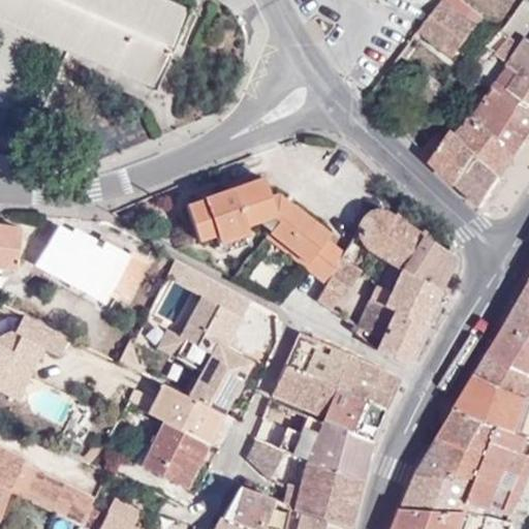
[(0,0),(0,19),(155,87),(168,56),(176,42),(189,9),(167,0),(0,0)]
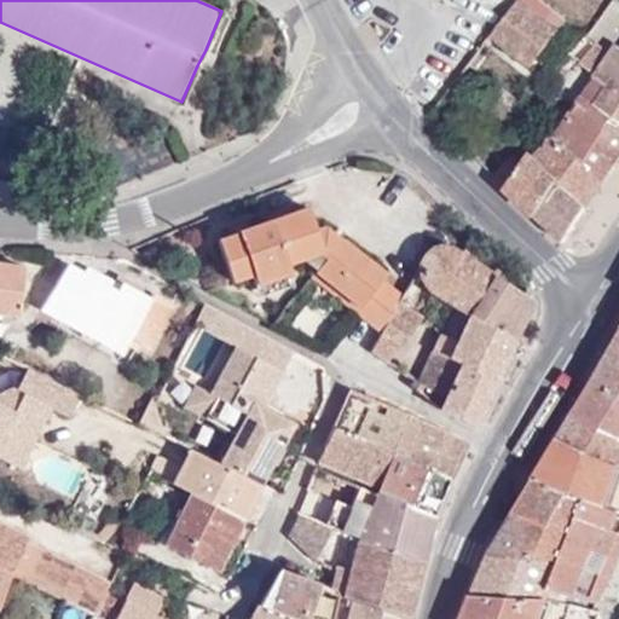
[(563,51),(572,40),(520,0),(492,38),(531,67),(549,41),(563,51)]
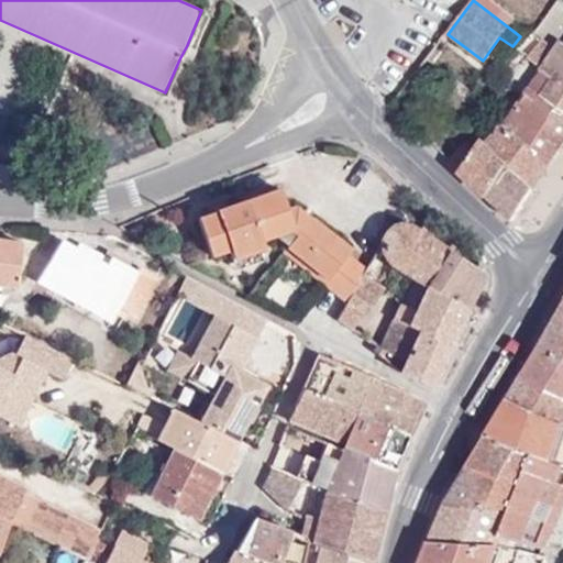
[(562,1),(560,0),(548,17),(559,23),(562,26),(562,1)]
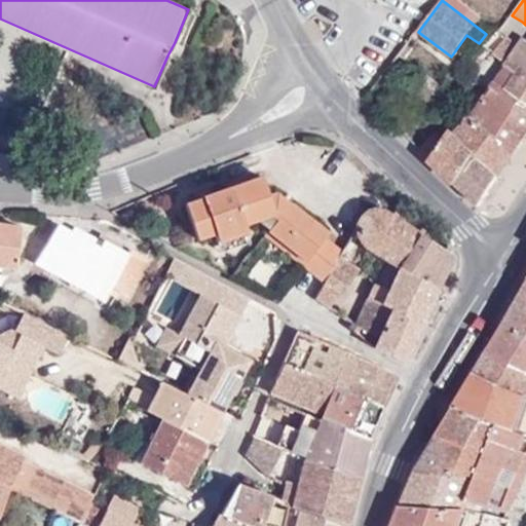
[(515,41),(525,28),(525,25),(522,22),(510,37),(515,41)]
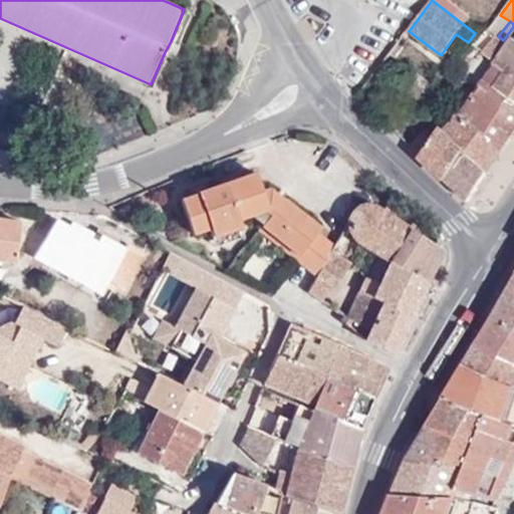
[(495,35),(500,28),(494,23),(487,31),(480,38),(474,46),(497,61),(508,69),(496,87),(513,98),(513,37),(508,44),(503,40),(498,36),(495,35)]
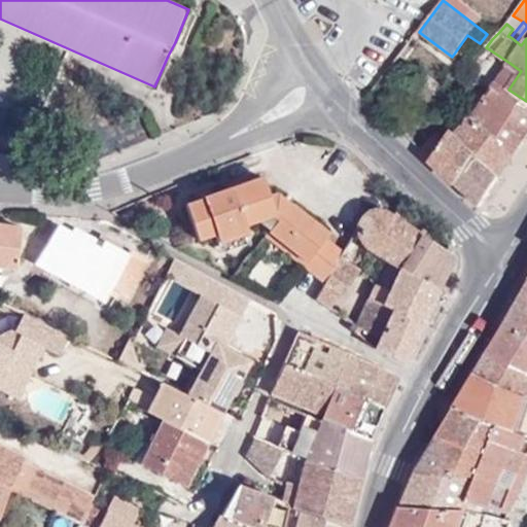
[(177,59),(182,45),(175,42),(168,56),(177,59)]
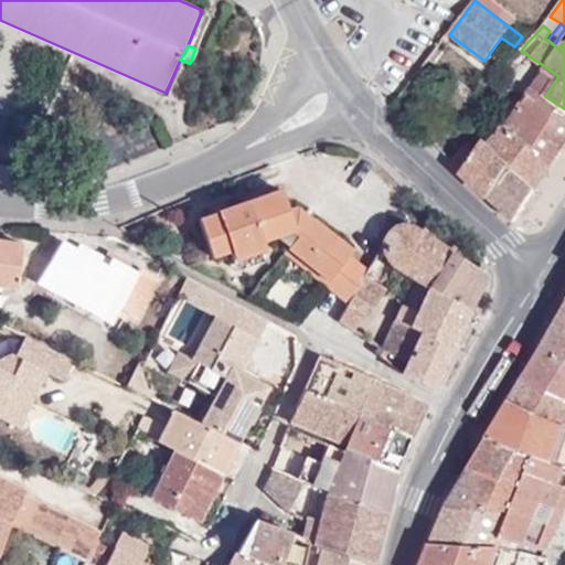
[(558,76),(546,67),(508,126),(548,163),(564,138),(564,108),(545,96),(558,76)]
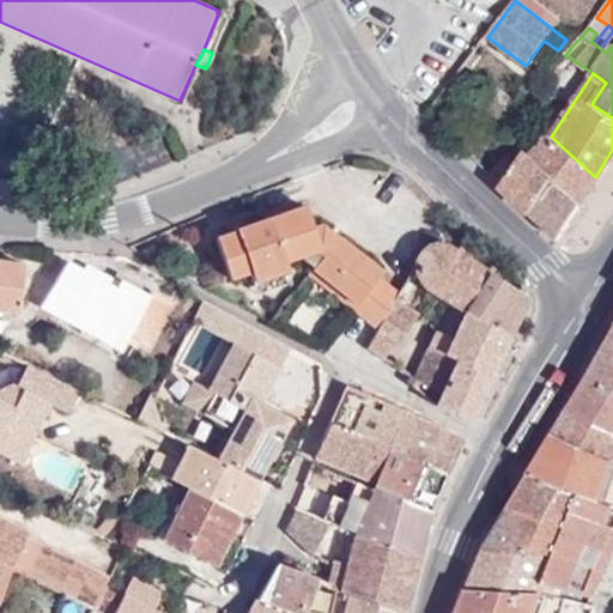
[(544,139),(530,156),(553,178),(580,202),(595,177),(551,137),(547,134),(544,139)]
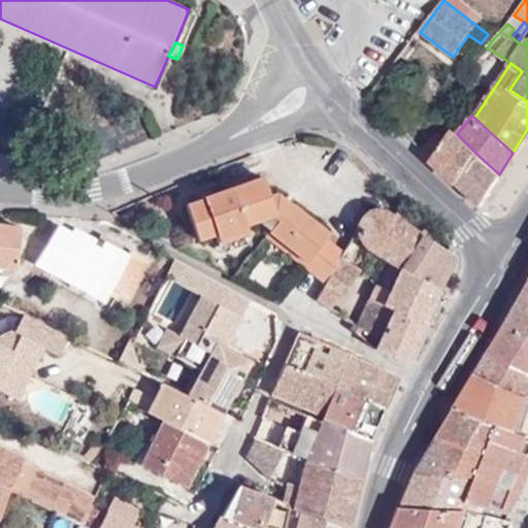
[(453,130),(443,142),(433,159),(432,161),(457,184),(476,154),(457,134),(453,130)]
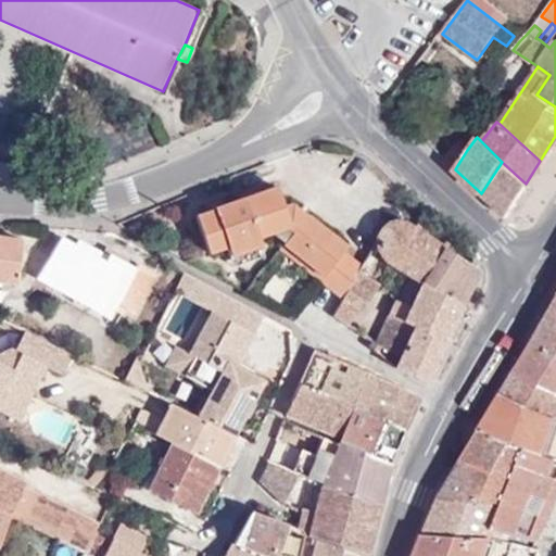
[(467,150),(457,142),(445,156),(456,167),(467,150)]
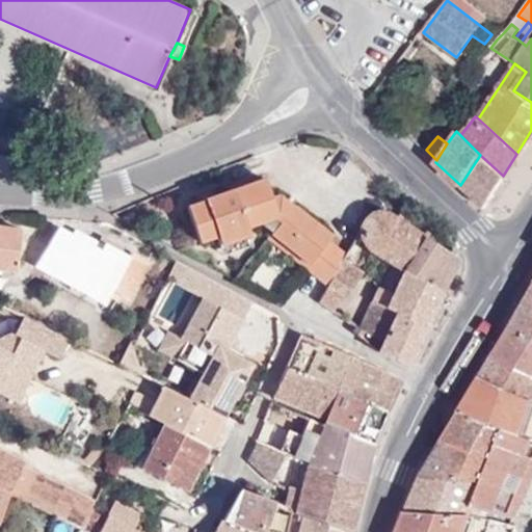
[(503,176),(480,155),(460,185),(483,208),(503,176)]
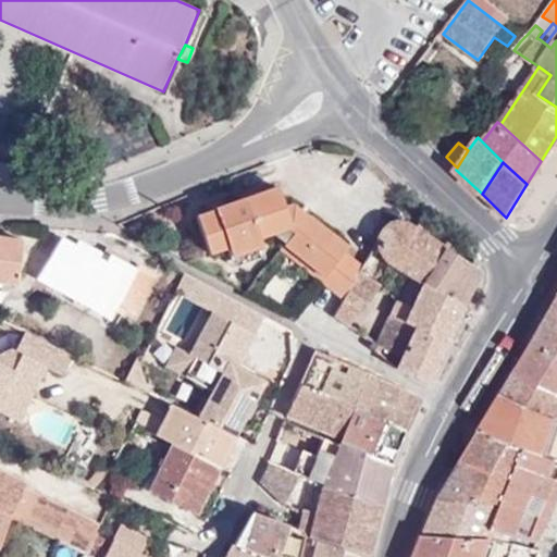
[(300,260),(323,277),(320,282),(343,299),(345,296),(359,272),(361,265),(343,251),(347,246),(294,203),(283,208),(276,187),(256,194),(257,197),(245,201),(244,198),(196,215),(209,254),(226,247),(230,256),(260,245),(258,236),(271,232),(284,243),(283,245),(300,260)]
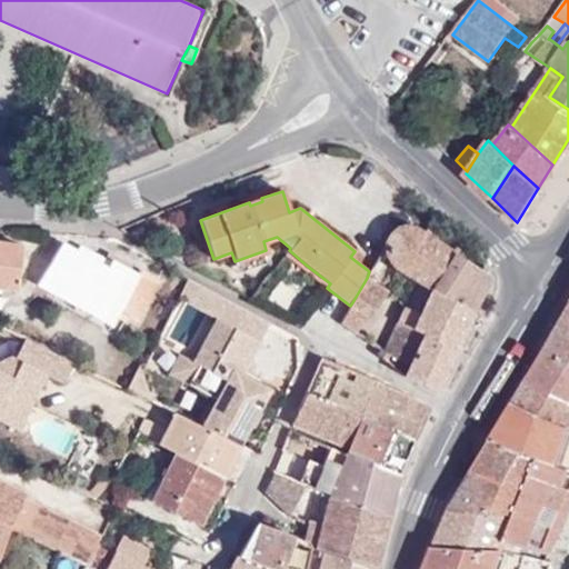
[(492,268),(442,235),(419,219),(412,218),(405,218),(399,221),(393,227),(389,235),(388,239),(389,246),(391,252),(396,258),(408,267),(425,276),(473,302),(492,268)]
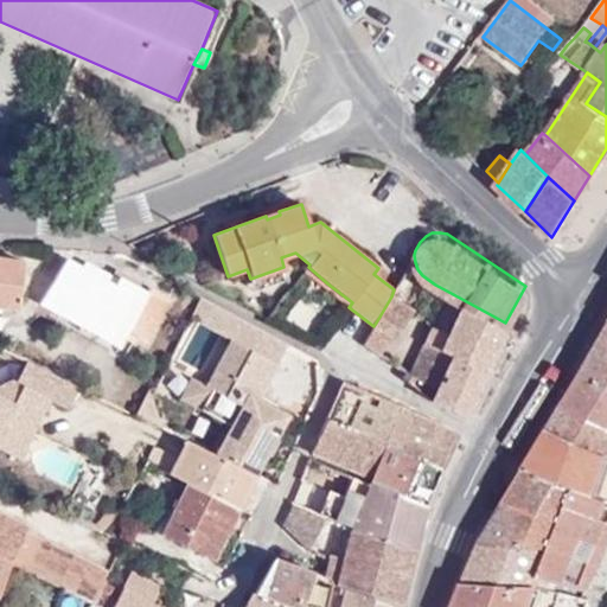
[(0,259),(0,306),(18,308),(23,262),(0,259)]
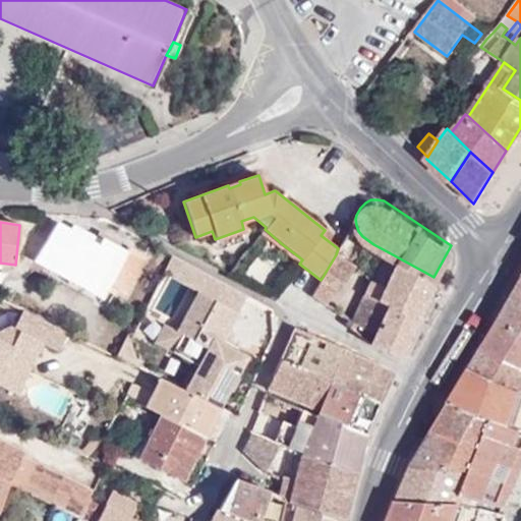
[(125,292),(130,283),(146,256),(128,246),(124,252),(102,240),(99,244),(77,232),(73,230),(57,222),(36,256),(46,262),(67,273),(64,277),(84,288),(92,275),(102,280),(98,286),(105,290),(113,294),(117,288),(125,292)]
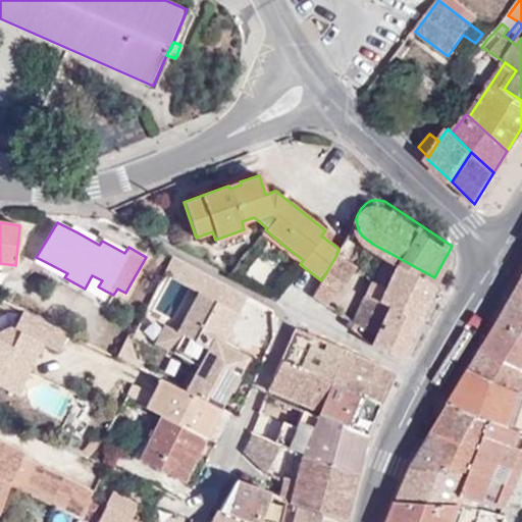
[(102,241),(82,229),(75,225),(73,230),(77,232),(99,245),(102,241)]
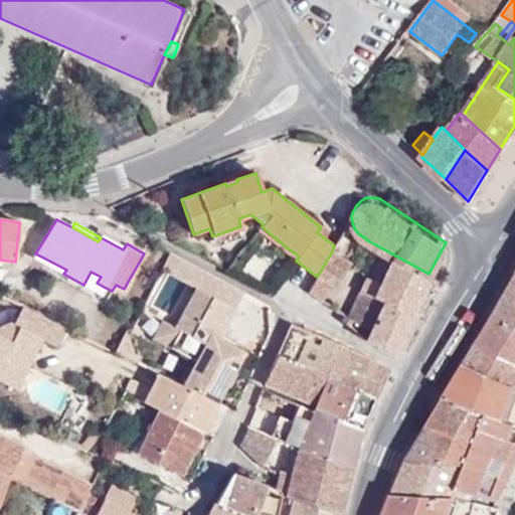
[(127,243),(104,231),(101,237),(123,249),(127,243)]
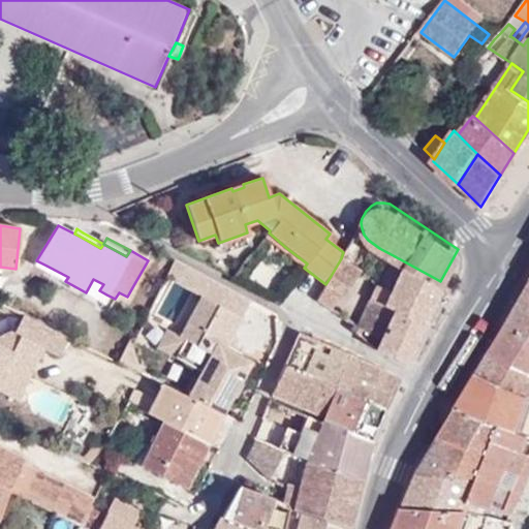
[(440,281),(395,256),(380,286),(390,290),(383,305),(423,321),(440,281)]
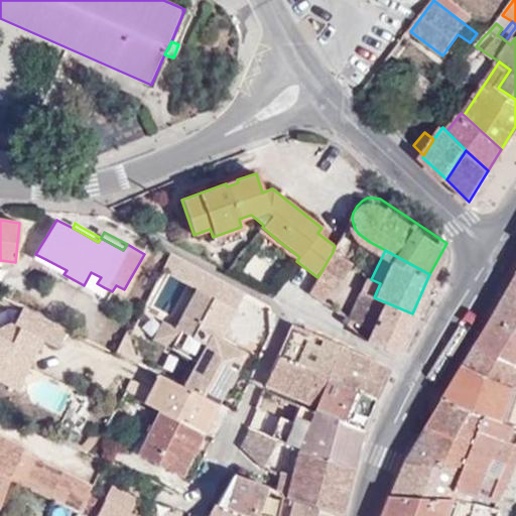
[(162,270),(196,288),(206,271),(171,252),(162,270)]
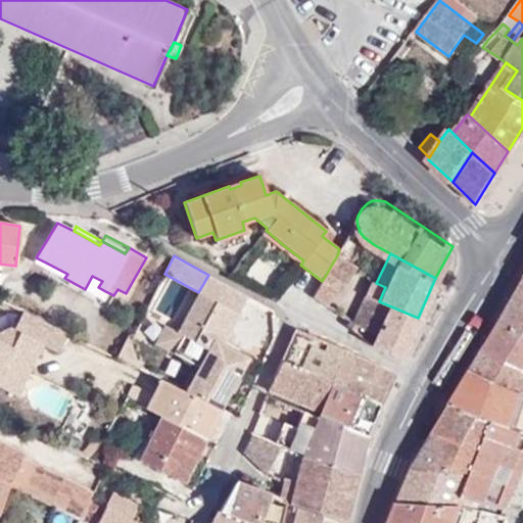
[(357,268),(337,255),(324,278),(340,286),(344,287),(357,268)]
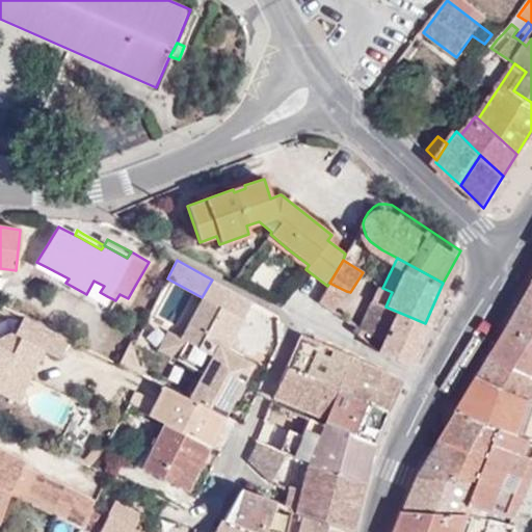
[(242,320),(253,300),(212,280),(202,297),(180,338),(186,341),(177,358),(205,374),(191,400),(223,416),(229,419),(251,373),(228,361),(232,353),(227,350),(242,320)]
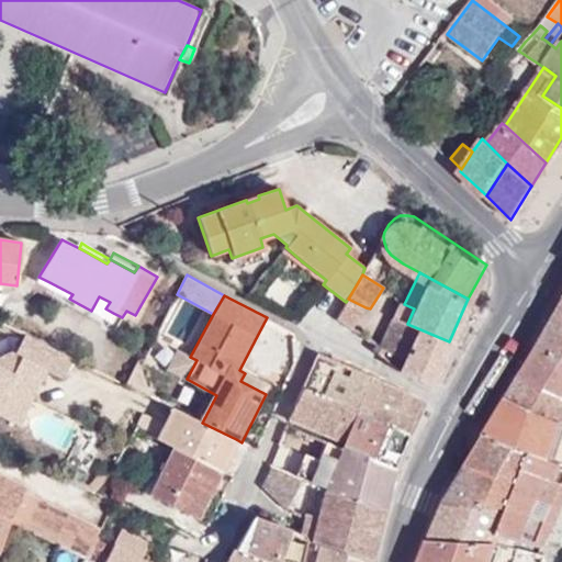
[(110,302),(99,296),(91,311),(109,321),(113,313),(105,308),(110,302)]
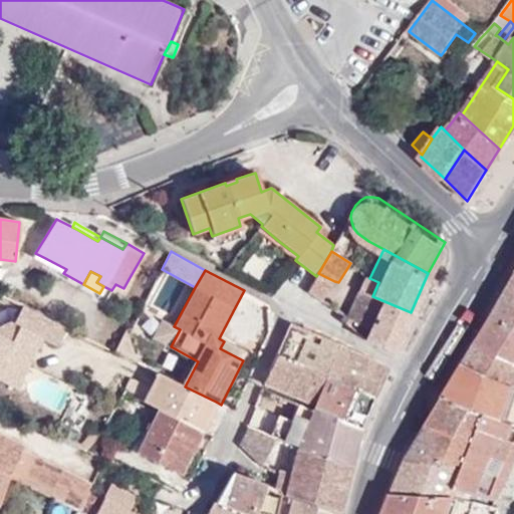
[(334,281),(318,273),(316,276),(307,292),(322,302),(334,281)]
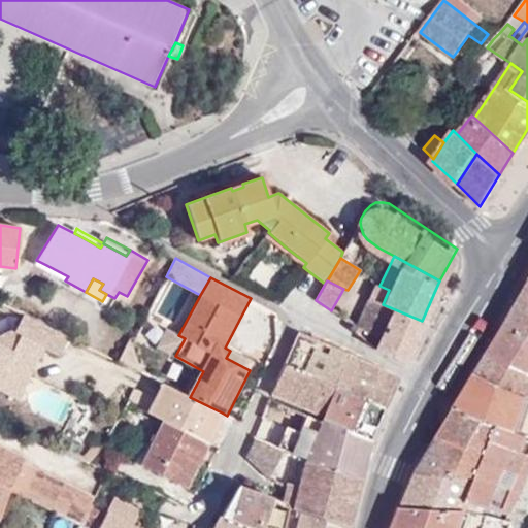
[(380,286),(375,285),(369,299),(383,304),(389,290),(380,286)]
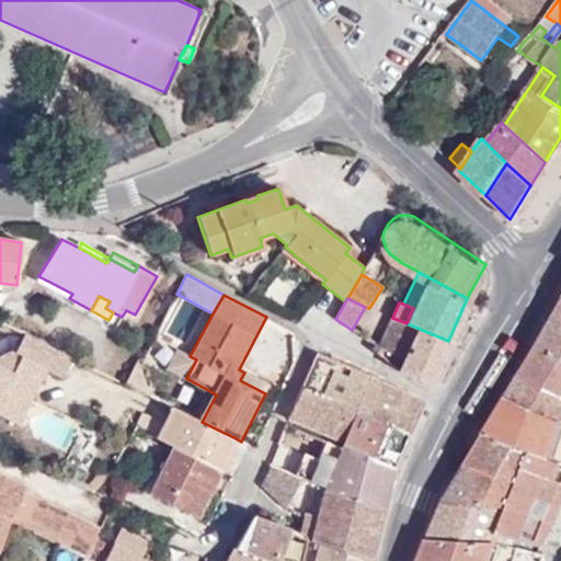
[(560,307),(539,344),(560,356),(560,307)]
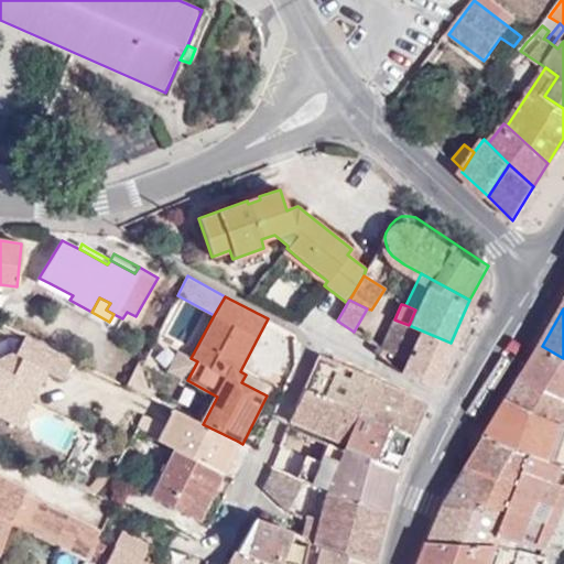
[(399,370),(432,387),(451,343),(409,325),(394,320),(381,348),(376,346),(375,351),(384,359),(399,370)]
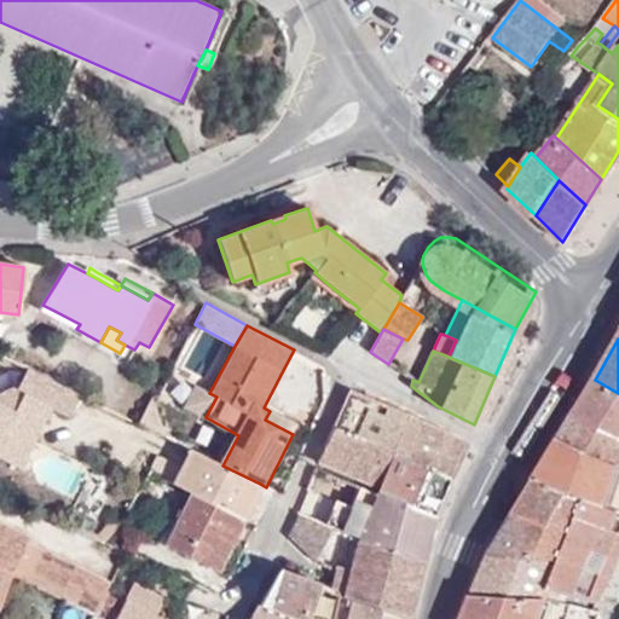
[(0,472),(21,482),(55,417),(71,426),(85,401),(32,374),(17,400),(0,392),(0,472)]
